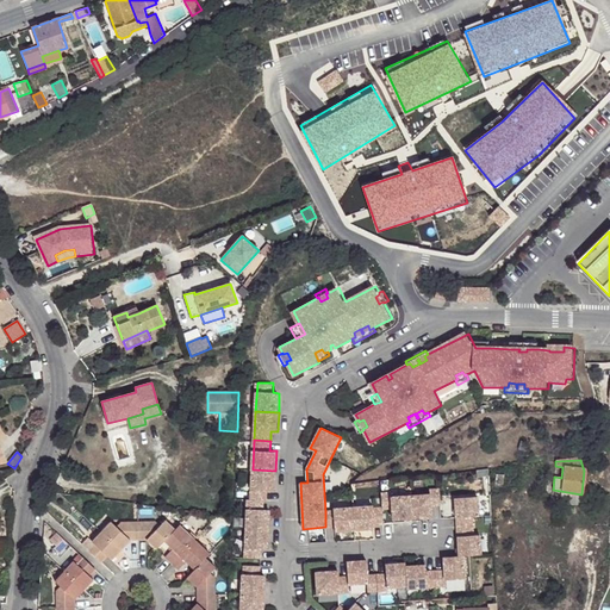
[(275,471),(253,470),(250,498),(263,499),(267,499),(267,490),(274,490),(275,471)]
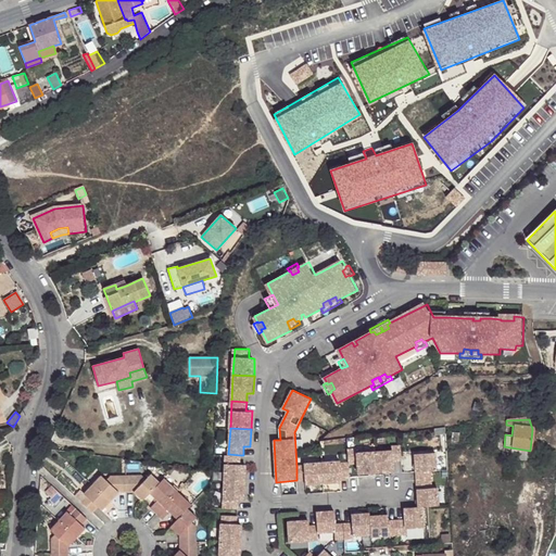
[(402,460),(402,446),(392,446),(392,451),(375,452),(376,472),(394,471),(393,462),(402,460)]
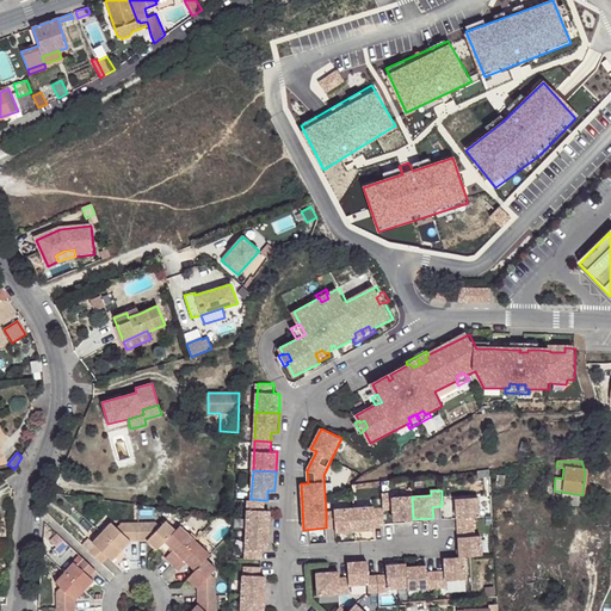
[(392,493),(382,494),(383,508),(383,510),(393,510),(394,520),(413,519),(412,497),(392,498),(392,493)]
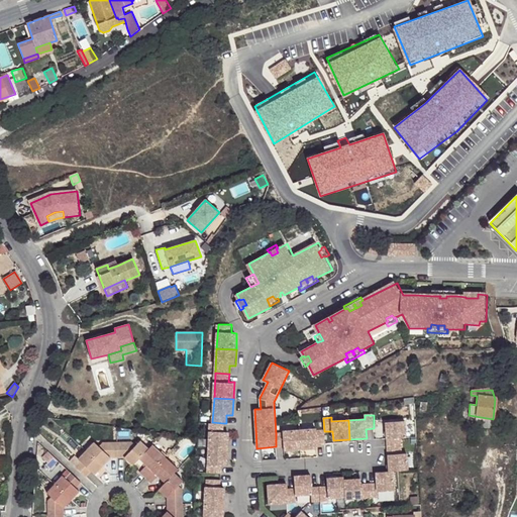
[(223,431),(223,423),(212,422),(210,422),(208,446),(227,448),(228,431),(223,431)]
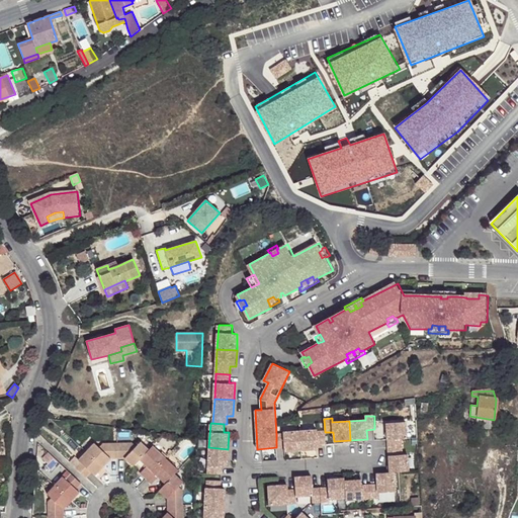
[(406,423),(386,423),(389,448),(402,447),(402,439),(407,439),(406,423)]
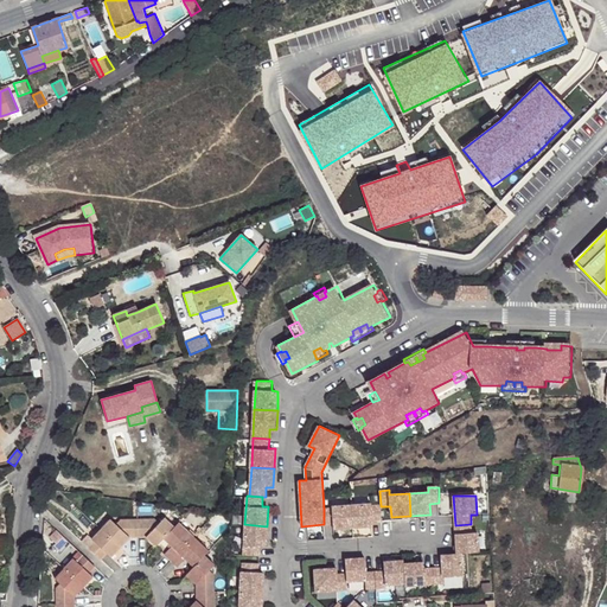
[(381,506),(381,505),(371,506),(371,504),(352,505),(353,528),(372,526),(372,522),(381,521),(381,506)]
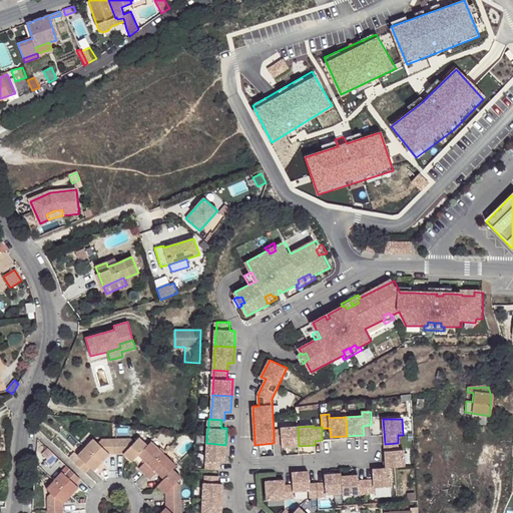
[(281,429),(274,430),(274,443),(282,443),(282,446),(299,446),(298,427),(281,428),(281,429)]
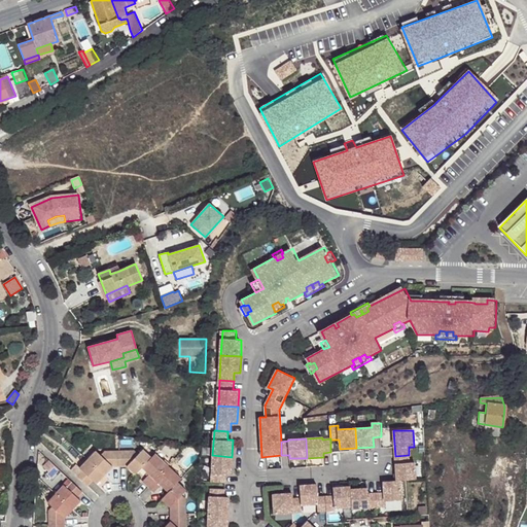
[(134,451),(119,452),(119,466),(127,466),(128,464),(132,467),(130,469),(135,475),(142,467),(150,458),(142,450),(138,454),(134,451)]
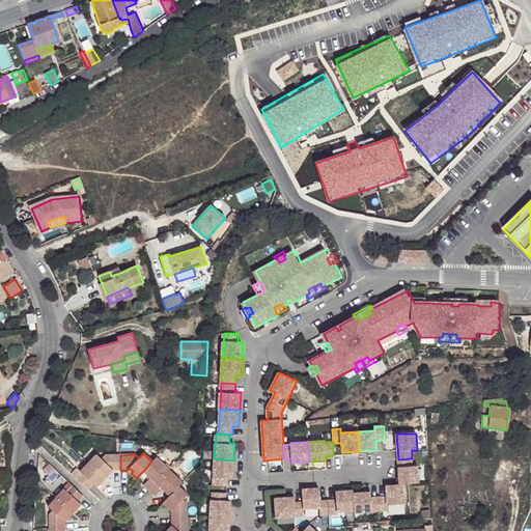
[(96,455),(88,464),(105,479),(110,473),(108,472),(111,469),(113,470),(120,470),(120,455),(105,455),(102,459),(96,455)]
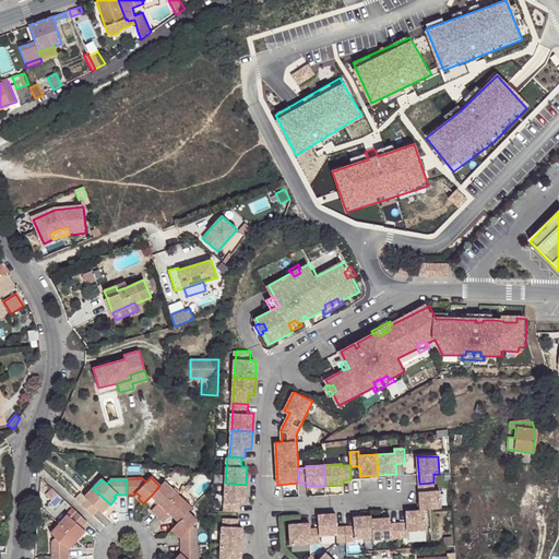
[(151,511),(156,516),(177,495),(164,482),(159,486),(151,496),(158,503),(151,511)]
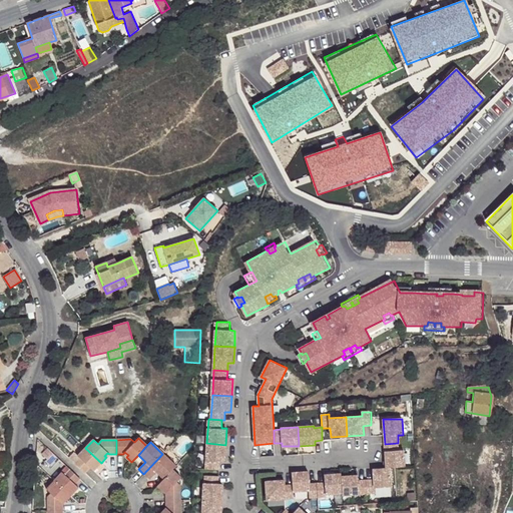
[(224,461),(225,445),(206,443),(205,468),(219,469),(219,461),(224,461)]
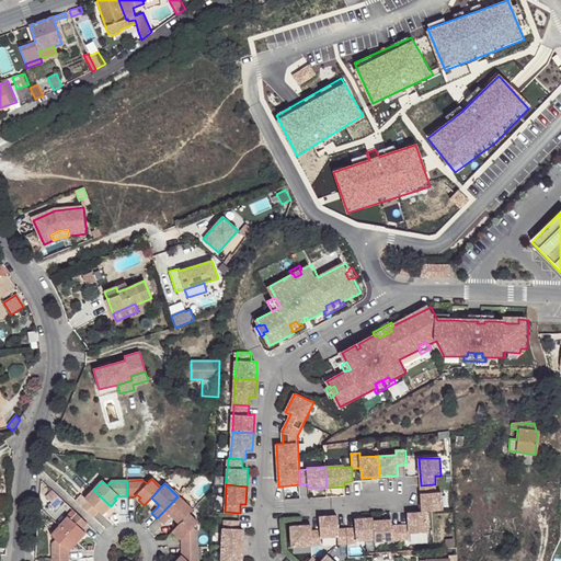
[(422,512),(426,512),(443,511),(442,493),(436,493),(435,484),(421,485),(422,512)]
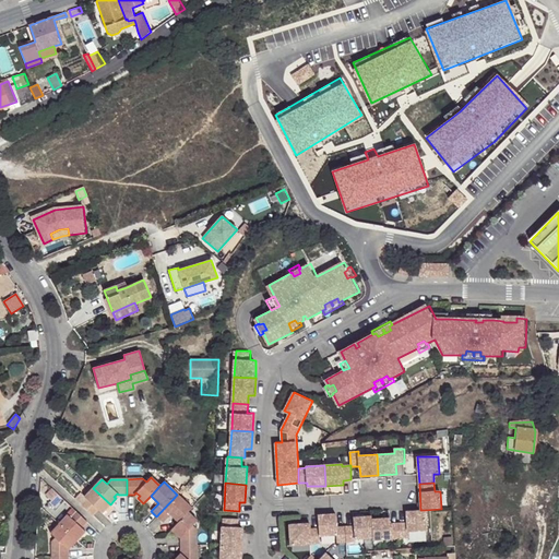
[(58,495),(50,488),(45,494),(51,500),(58,495)]
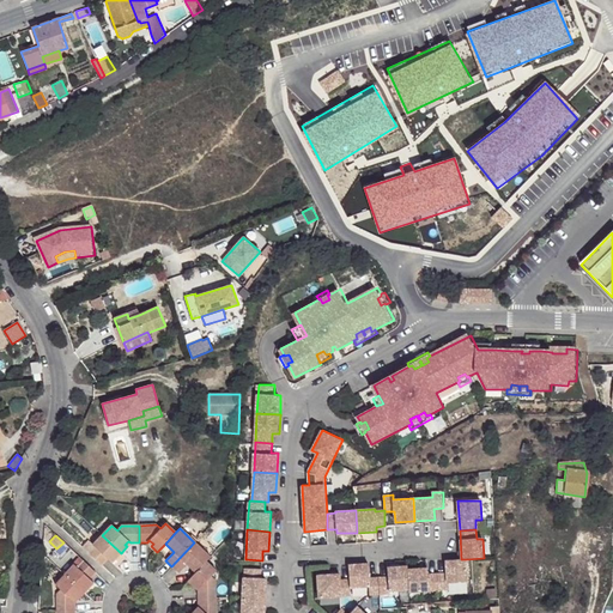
[(121,553),(102,535),(93,545),(95,547),(89,554),(102,565),(108,559),(110,560),(113,558),(115,559),(121,553)]
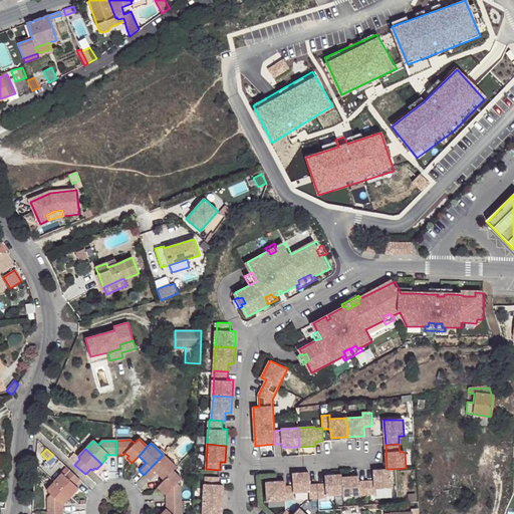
[(163,455),(144,475),(150,480),(157,474),(164,480),(173,471),(176,467),(163,455)]
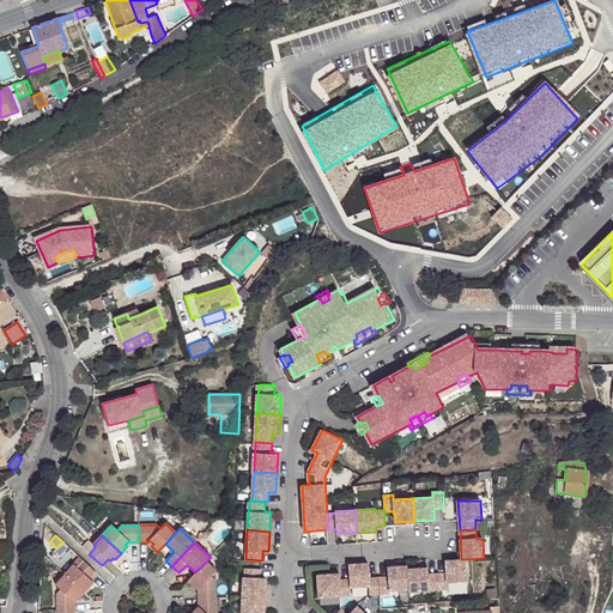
[(79,557),(73,563),(72,564),(72,565),(64,574),(84,593),(93,582),(90,578),(95,572),(79,557)]
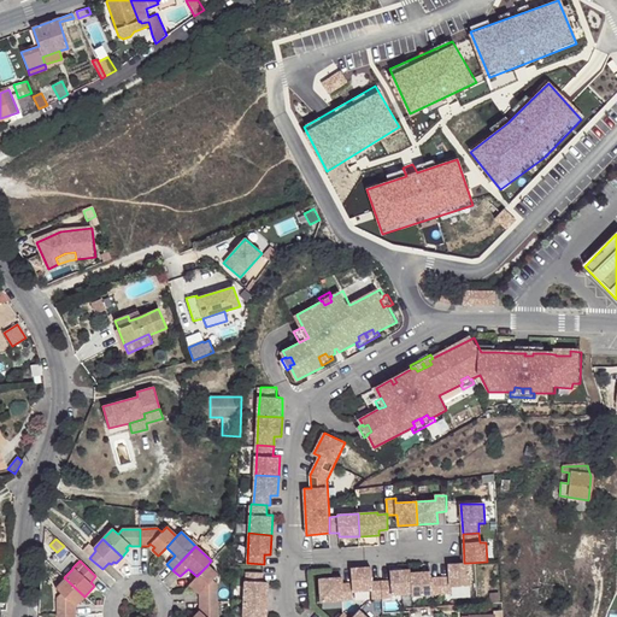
[(464,563),(448,564),(450,577),(440,579),(441,592),(451,591),(450,585),(470,583),(469,563),(464,563)]
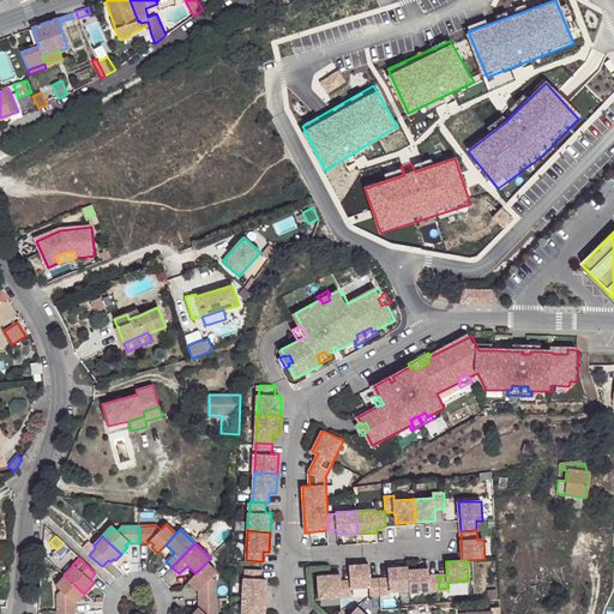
[(216,571),(206,563),(196,573),(187,582),(194,588),(197,585),(200,589),(198,591),(198,600),(217,599),(216,582),(211,577),(216,571)]
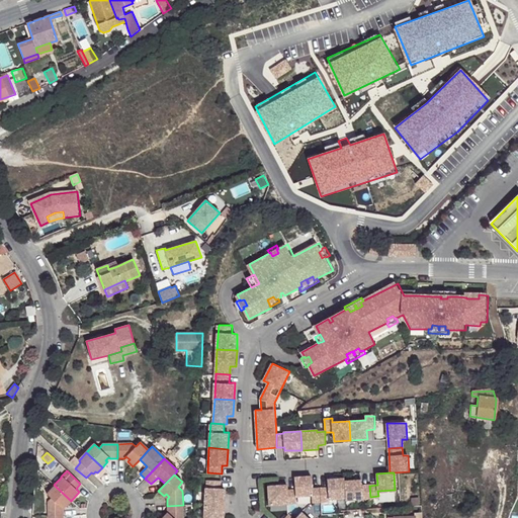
[(312,476),(294,477),(295,496),(312,495),(313,502),(321,502),(320,488),(312,489),(312,476)]
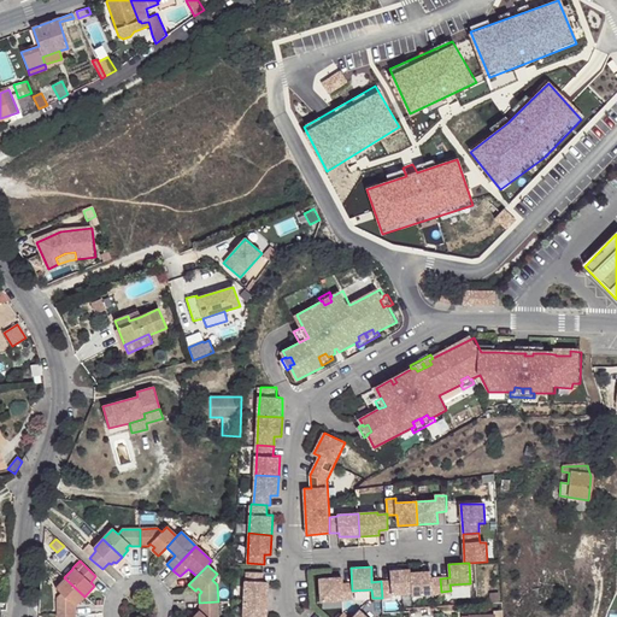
[(263,571),(247,570),(245,600),(266,601),(268,581),(263,581),(263,571)]
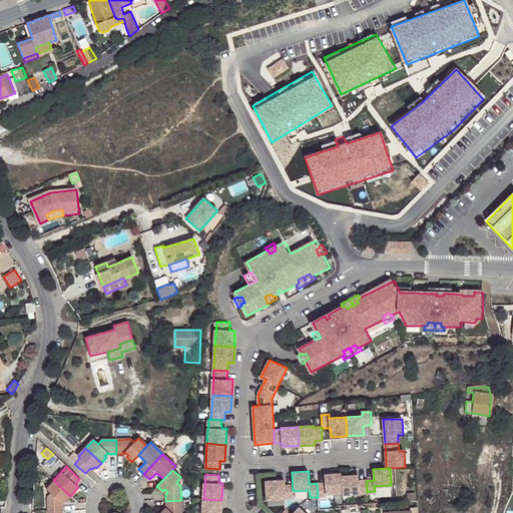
[(341,474),(325,475),(325,483),(317,483),(318,497),(326,496),(326,494),(342,493),(341,476),(341,474)]
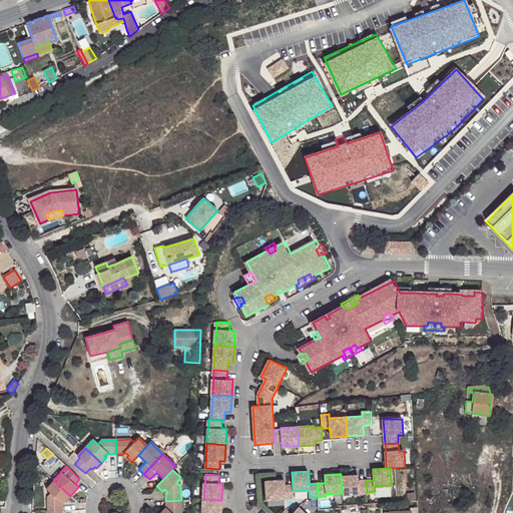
[(358,475),(341,476),(342,493),(342,495),(359,495),(359,492),(367,492),(366,481),(358,481),(358,475)]
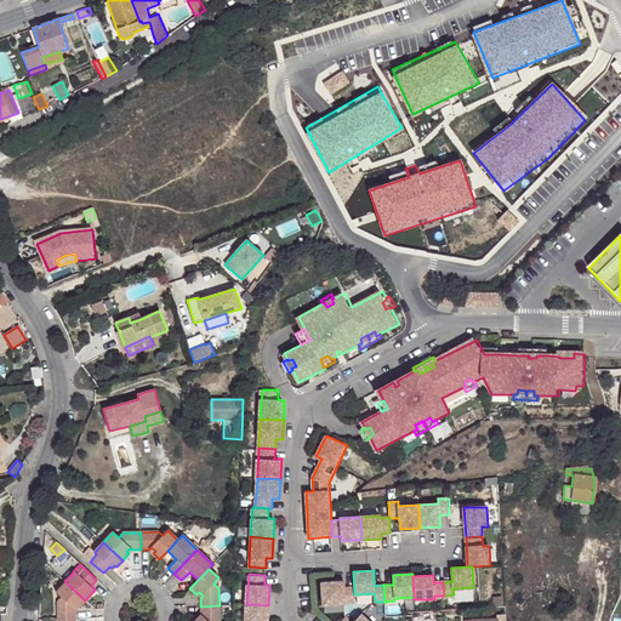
[(323,605),(346,603),(355,603),(354,587),(345,587),(345,580),(322,581),(323,605)]
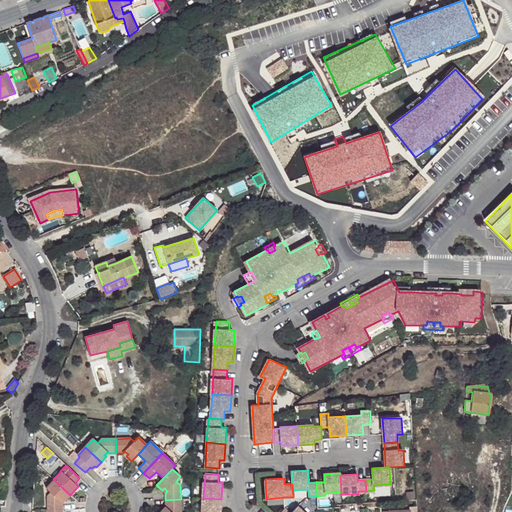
[(70,495),(53,479),(45,488),(50,492),(47,496),(47,510),(62,510),(62,503),(70,495)]
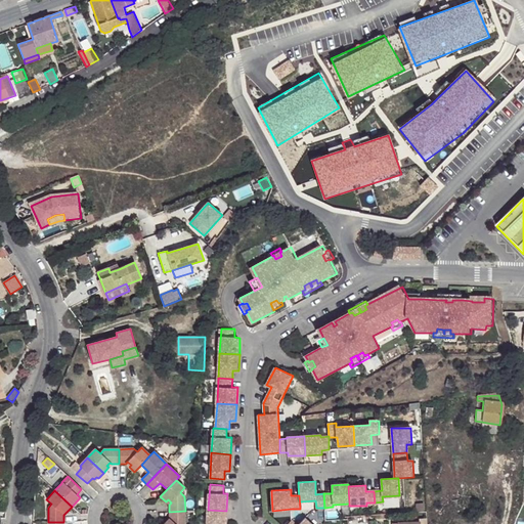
[(225,523),(226,511),(208,510),(207,523),(225,523)]
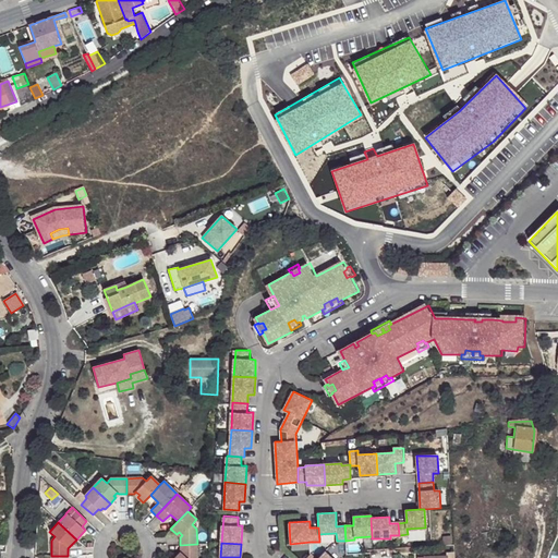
[(178,555),(174,557),(197,557),(197,544),(180,545),(180,552),(182,554),(180,557),(178,555)]
